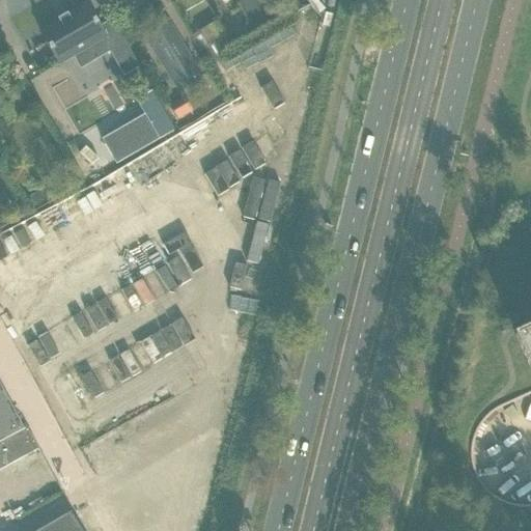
[(58,21),(39,32),(58,64),(74,56),(80,67),(96,58),(96,59),(98,58),(96,55),(107,49),(123,77),(139,67),(111,20),(108,22),(99,27),(86,5),(71,15),(68,16),(66,14),(65,14),(66,16),(64,17),(60,19),(59,20),(58,19),(57,19),(58,21)]
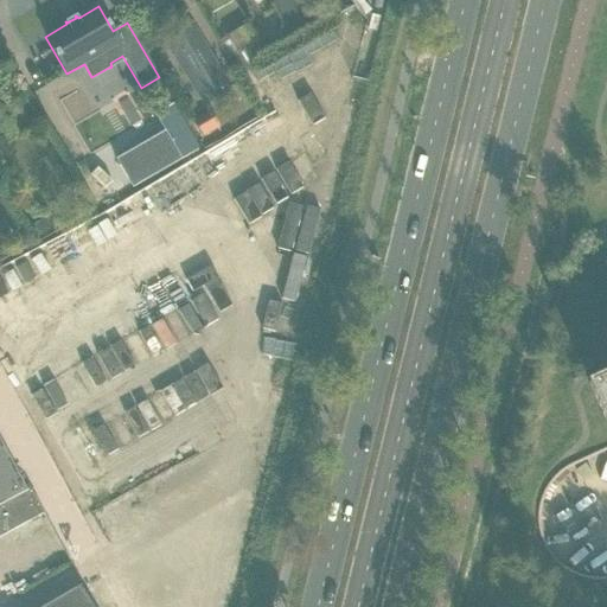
[(198,100),(225,82),(193,29),(165,45),(198,100)]
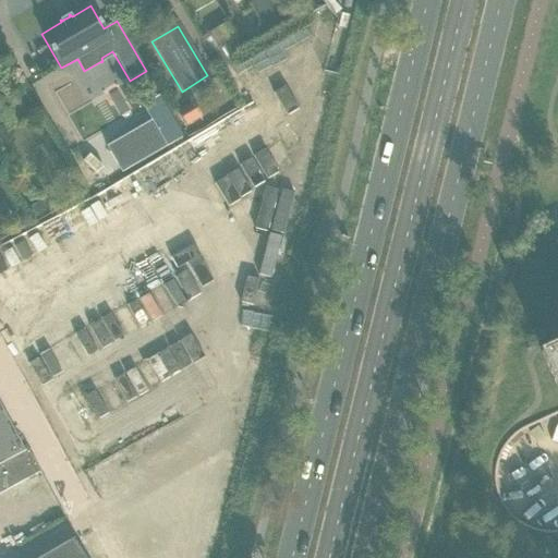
[(170,147),(155,121),(109,146),(124,173),(170,147)]
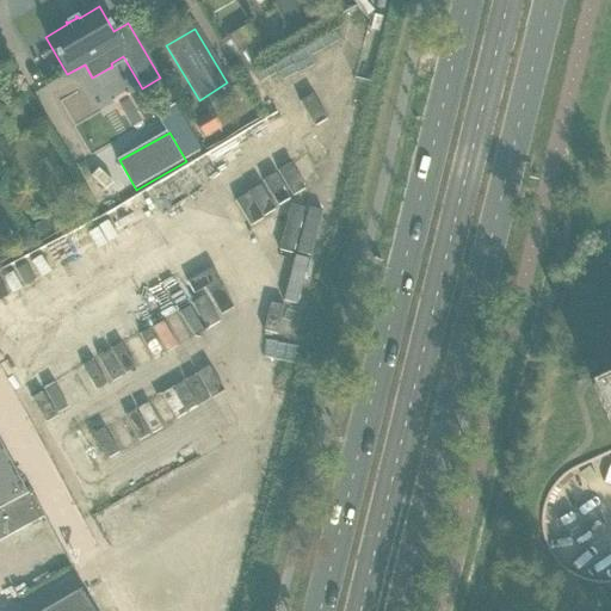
[(67,247),(79,272),(173,226),(161,201),(67,247)]
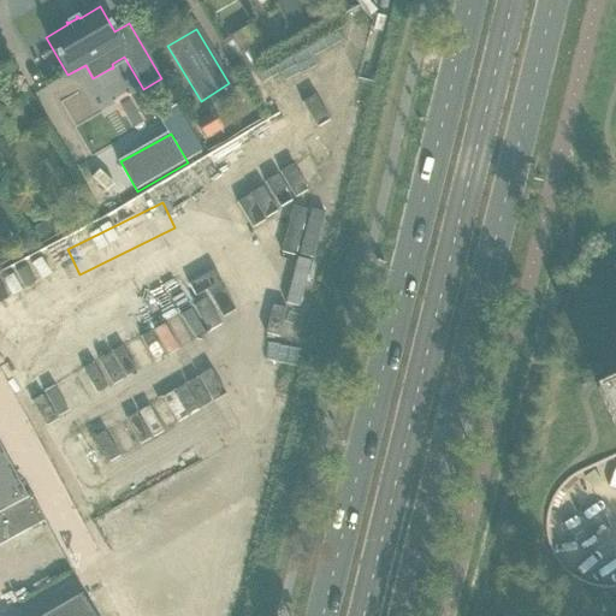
[(170,321),(86,368),(99,391),(183,345),(170,321)]
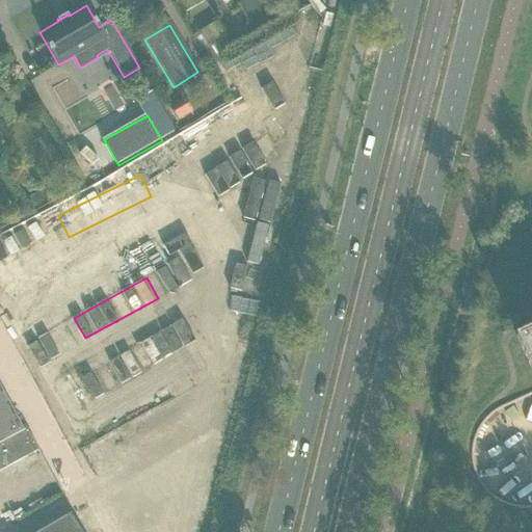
[(531,328),(515,337),(531,372),(531,328)]
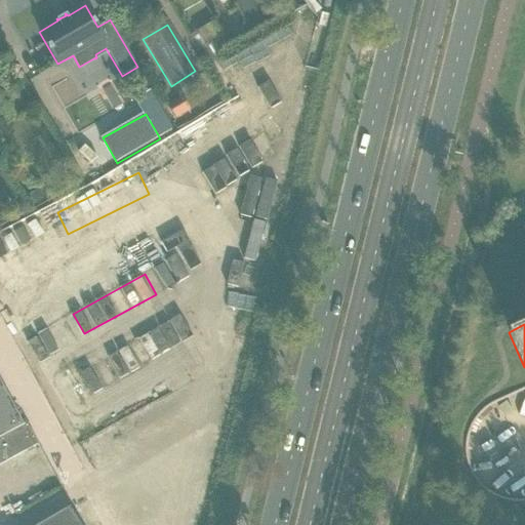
[(0,463),(38,444),(28,426),(26,422),(22,426),(0,385),(0,463)]
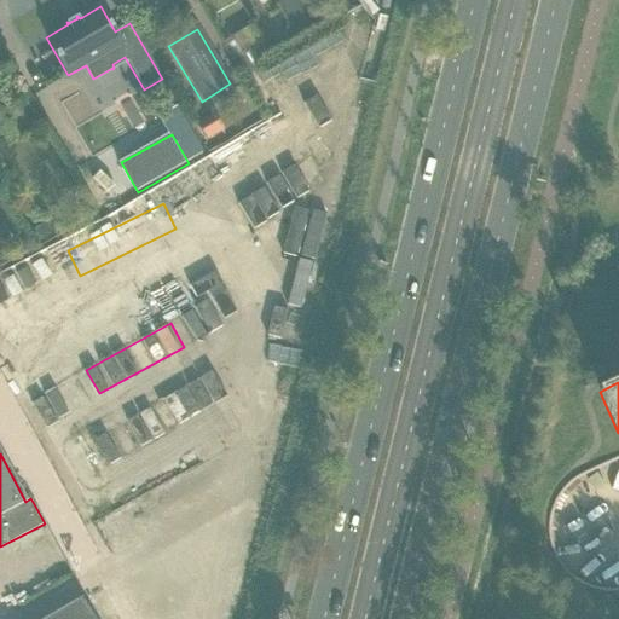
[(93,618),(81,597),(44,618),(93,618)]
